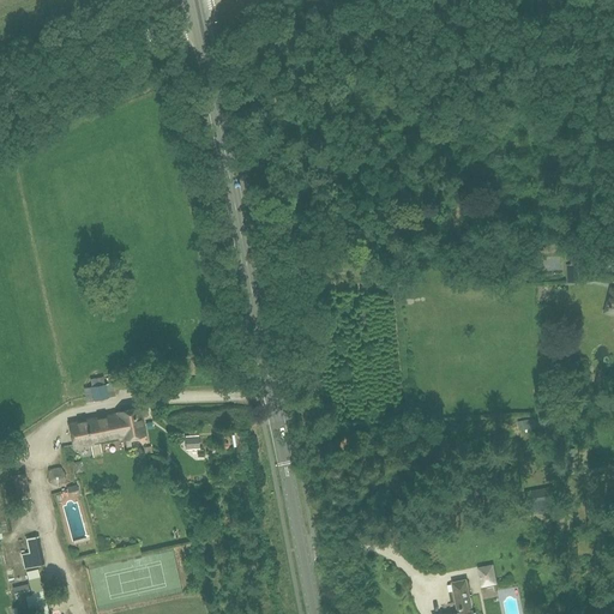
[(584,274),(572,274),(572,283),(584,283),(584,274)]
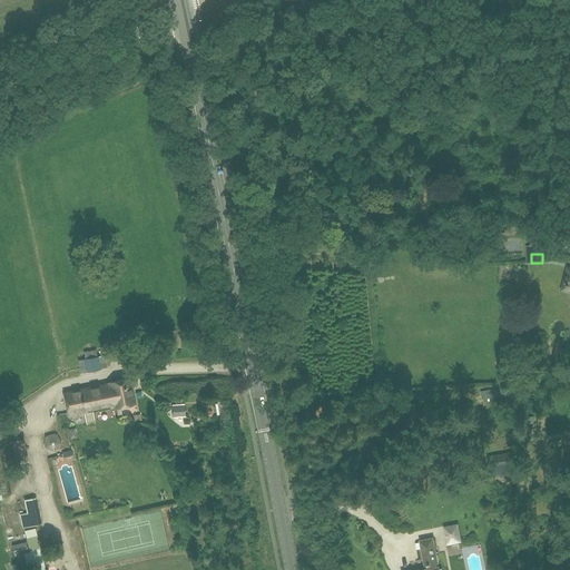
[(84,352),(85,360),(78,361),(80,374),(107,370),(105,356),(97,357),(96,350),(84,352)]
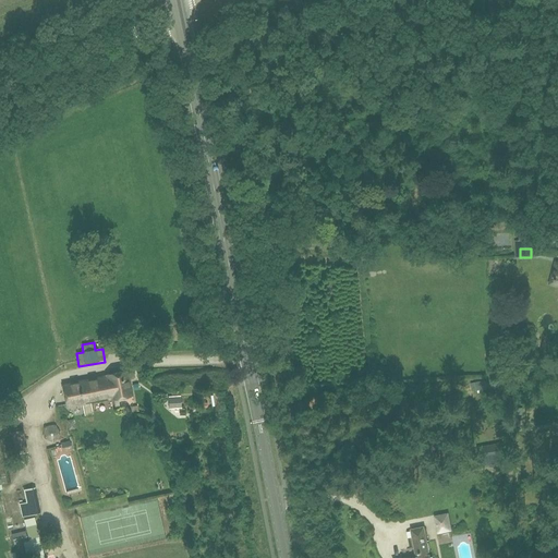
[(121,409),(118,398),(132,396),(129,378),(134,377),(132,370),(107,375),(108,376),(63,385),(68,408),(84,404),(109,399),(111,399),(113,399),(116,410),(121,409)]
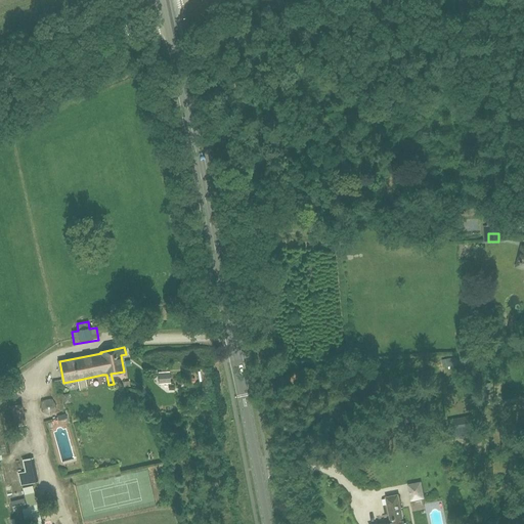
[(179,382),(179,368),(169,368),(168,381),(179,382)]
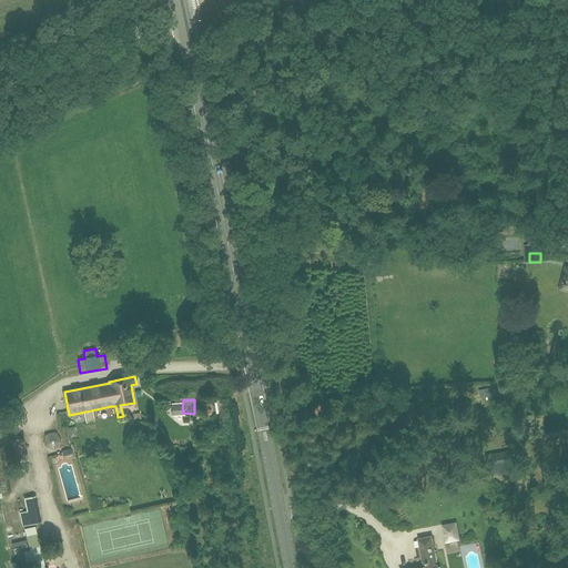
[(56,432),(44,434),(43,446),(54,450),(62,442),(56,432)]
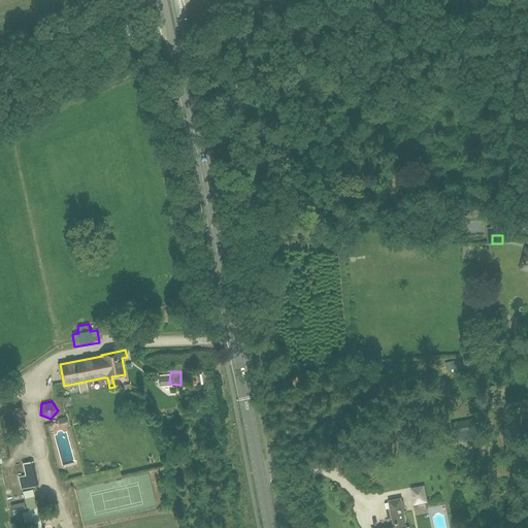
[(15,430),(26,428),(22,407),(11,409),(15,430)]
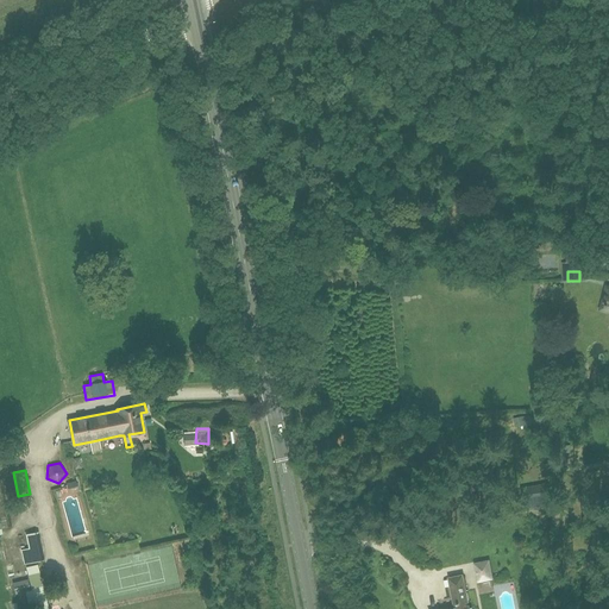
[(522,495),(525,510),(553,504),(550,490),(522,495)]
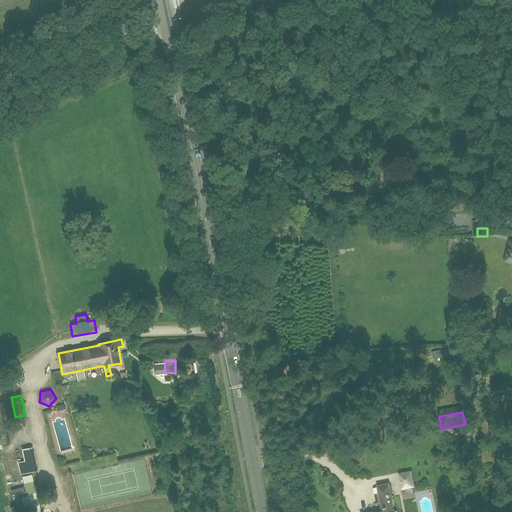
[(18,463),(20,475),(37,471),(33,447),(22,449),(24,461),(18,463)]
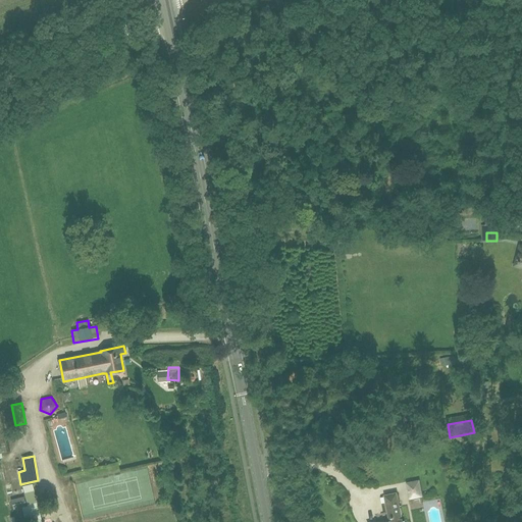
[(423,497),(419,479),(405,482),(409,500),(423,497)]
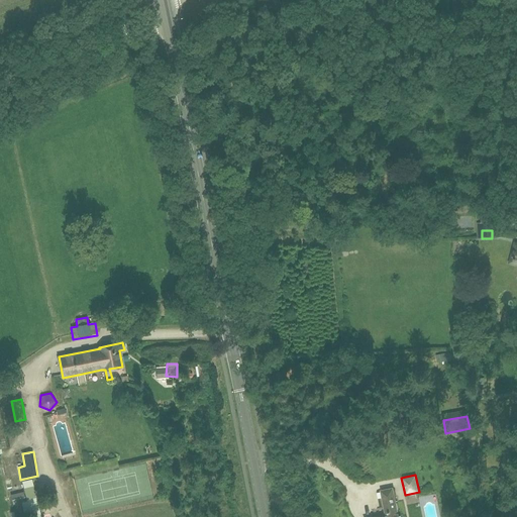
[(40,516),(31,479),(22,481),(27,500),(25,501),(23,491),(11,495),(13,504),(21,502),(24,516),(40,516)]
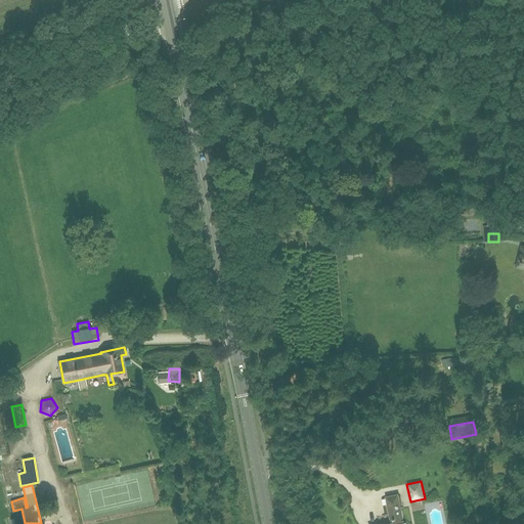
[(391,523),(386,523),(403,523),(398,494),(397,494),(385,496),(391,523)]
